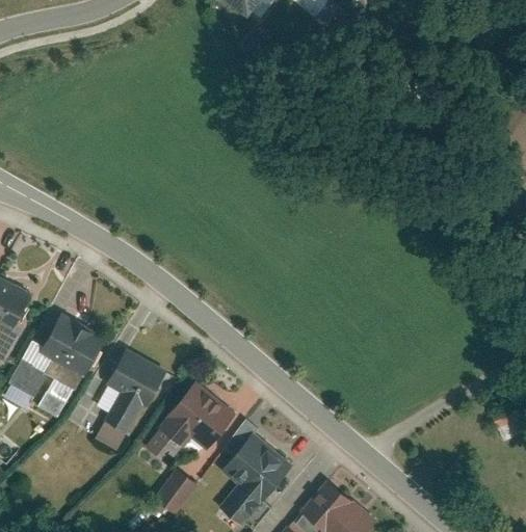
[(225,0),(252,20),(266,0),(277,0),(281,3),(283,0),(225,0)]
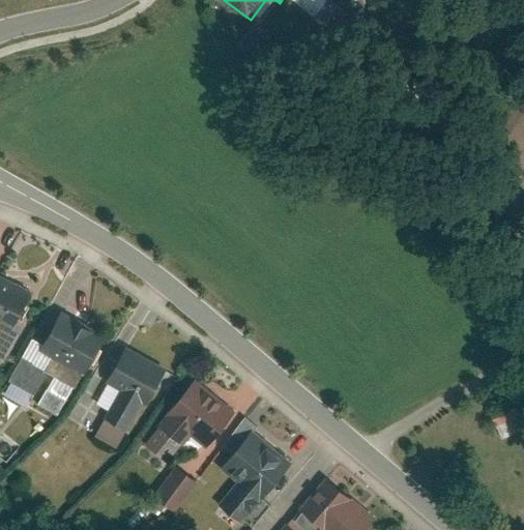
[(291,0),(328,29),(346,7),(337,0),(291,0)]
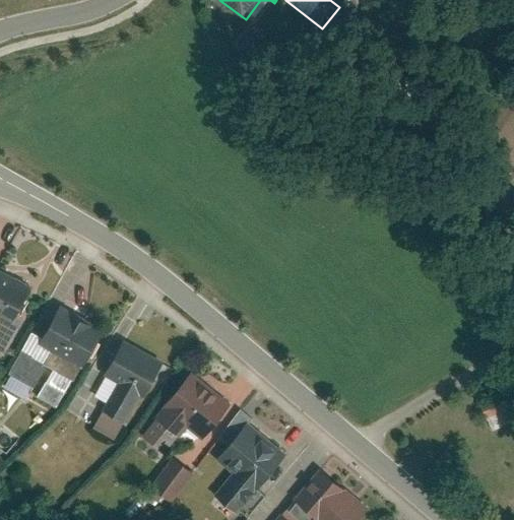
[(0,316),(16,324),(33,290),(0,274),(0,316)]
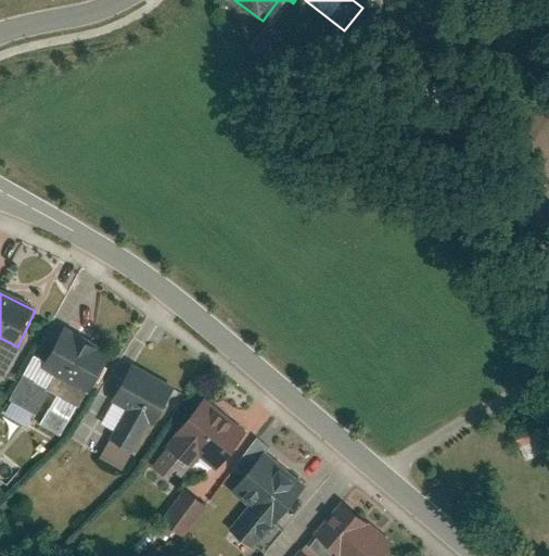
[(68,421),(106,358),(62,331),(24,394),(68,421)]
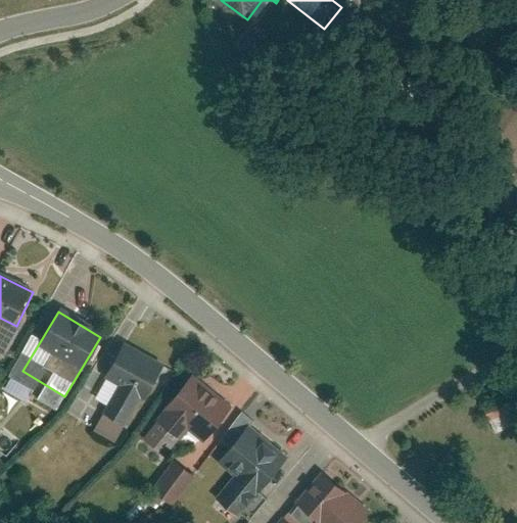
[(130,427),(167,367),(128,342),(90,402),(130,427)]
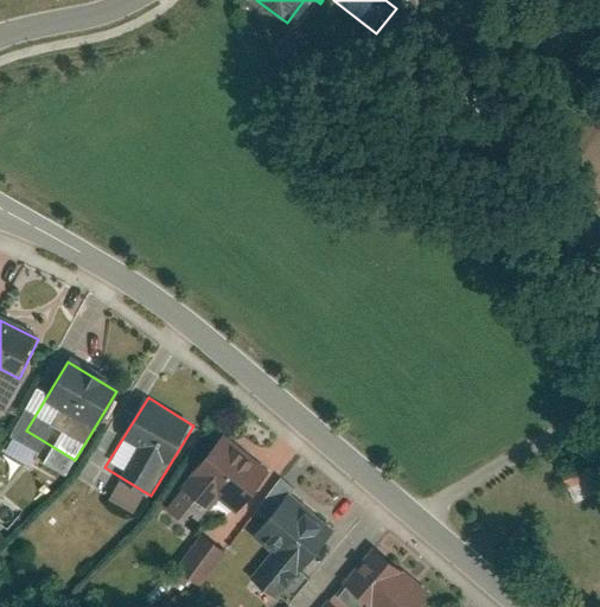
[(237,512),(270,471),(225,434),(167,504),(190,523),(215,493),(237,512)]
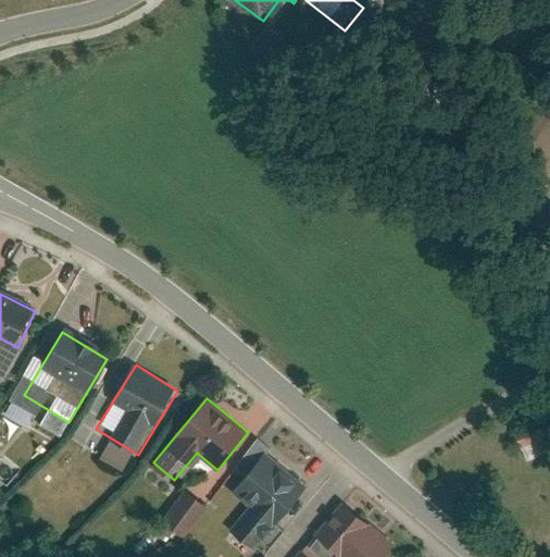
[(254,549),(308,486),(266,452),(232,492),(249,506),(229,529),(254,549)]
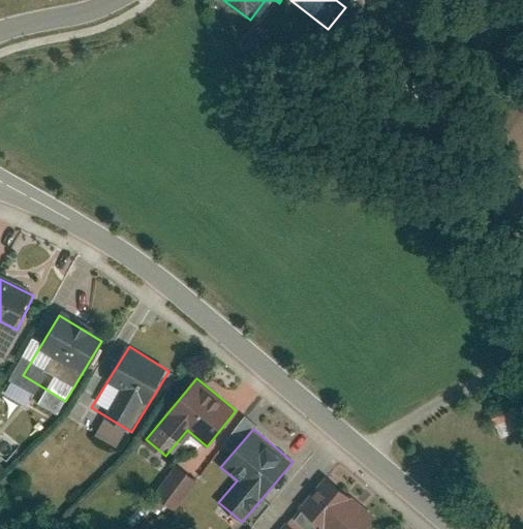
[(176,509),(197,480),(178,466),(156,495),(176,509)]
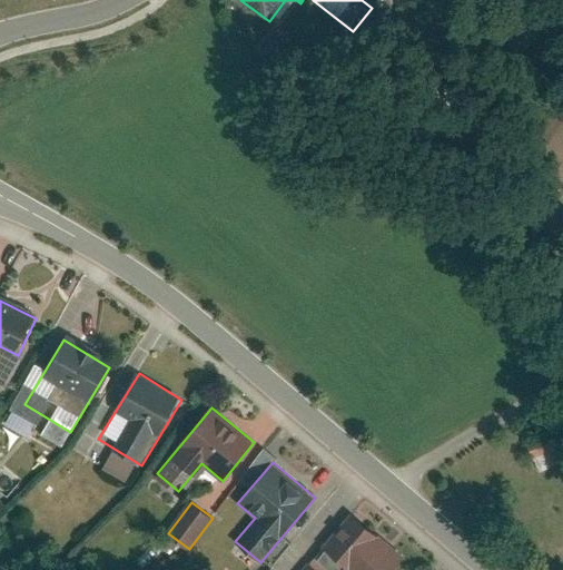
[(334,569),(397,569),(406,559),(356,518),(322,559),(334,569)]
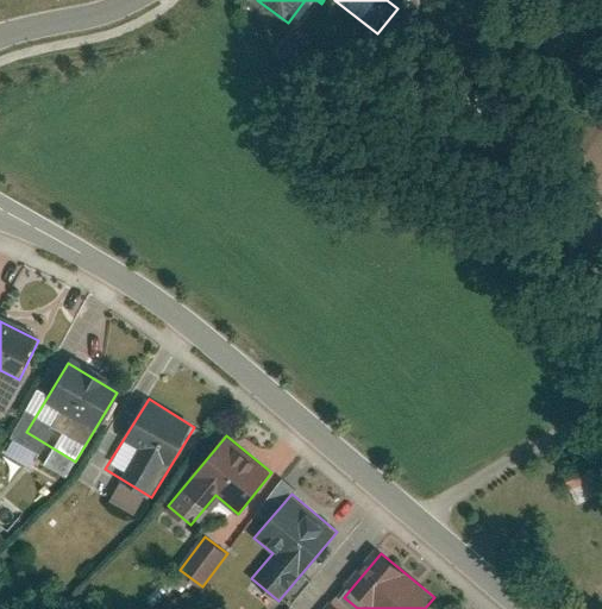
[(352,608),(337,596),(325,608),(352,608)]
